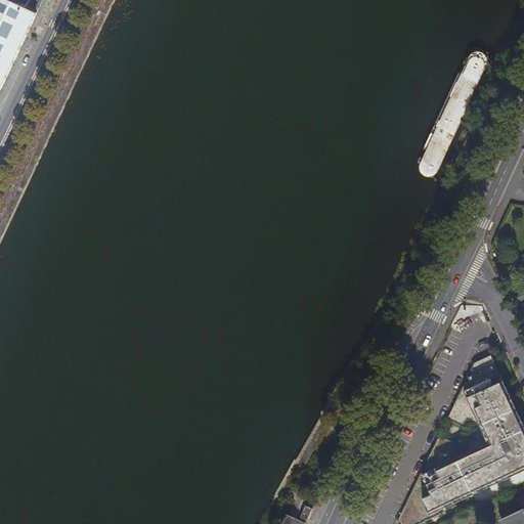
[(27,3),(19,0),(11,0),(10,3),(4,0),(0,0),(0,88),(36,13),(25,8),(27,3)]
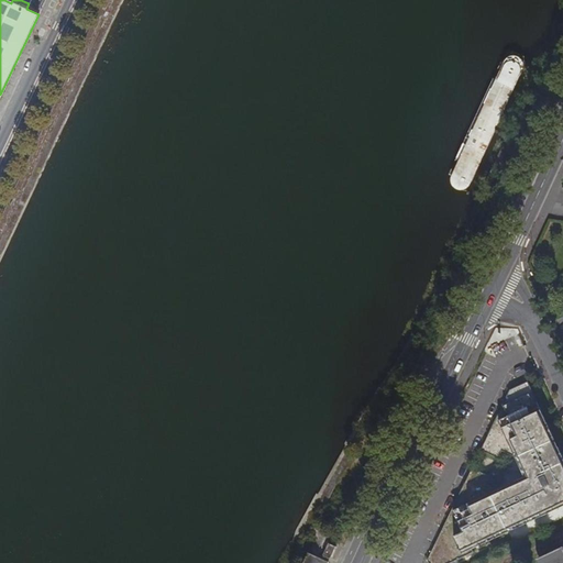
[(528,382),(509,390),(481,451),(498,459),(501,451),(516,457),(525,476),(497,490),(486,485),(489,476),(472,468),(428,561),(428,562),(451,562),(473,552),(472,549),(505,533),(503,531),(515,526),(516,528),(562,506),(562,456),(559,446),(555,449),(553,444),(552,441),(554,439),(528,382)]
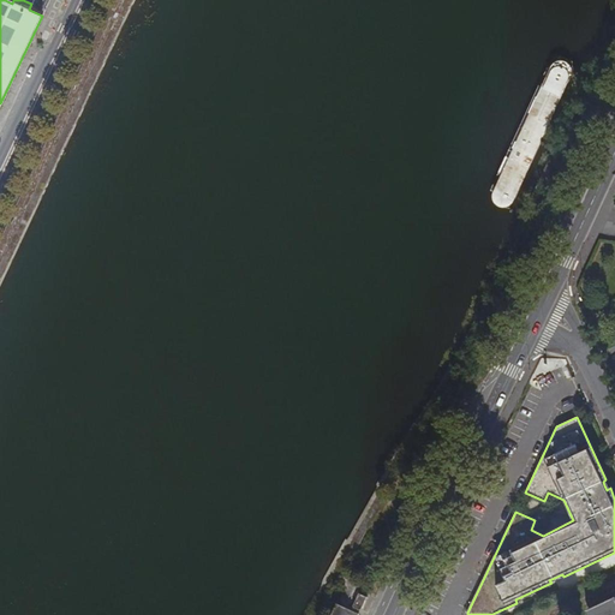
[(360,592),(354,608),(362,611),(369,595),(360,592)]
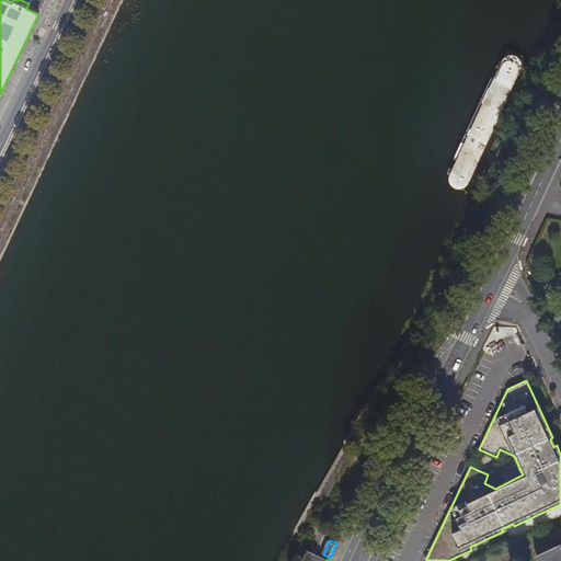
[(560,560),(560,547),(539,558),(540,560),(560,560)]
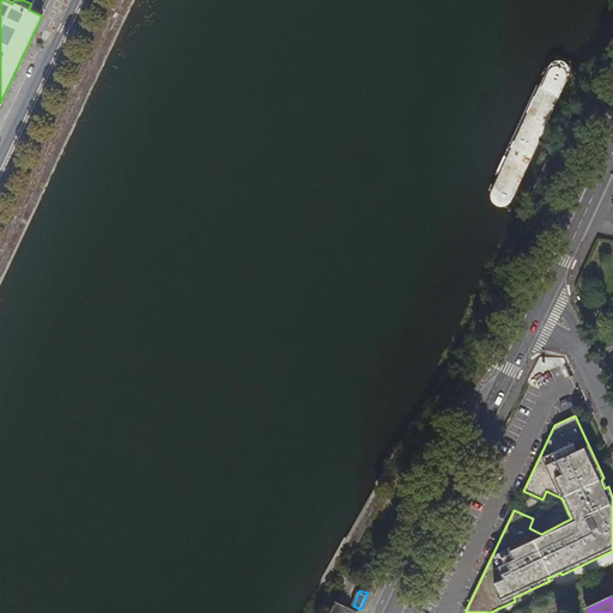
[(360,612),(362,612),(334,600),(327,612),(360,612)]
